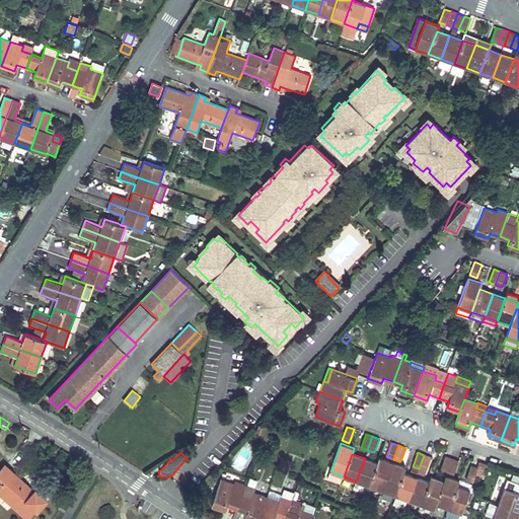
[(419,468),(426,471),(431,457),(424,455),(419,468)]
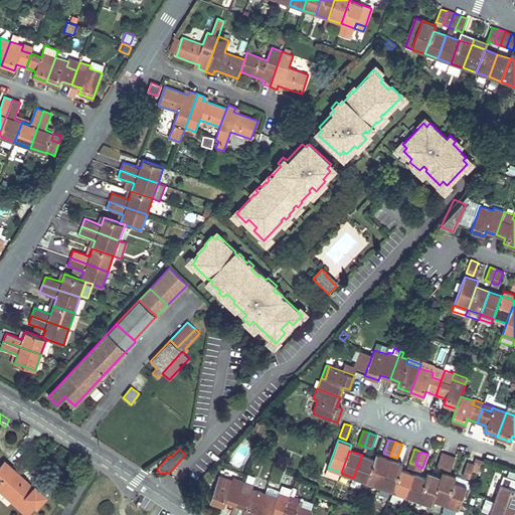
[(437,466),(444,469),(449,455),(442,453),(437,466)]
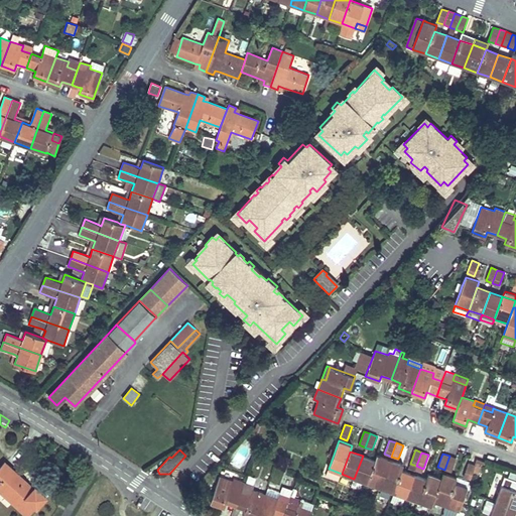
[(375,461),(388,465),(390,460),(377,455),(375,461)]
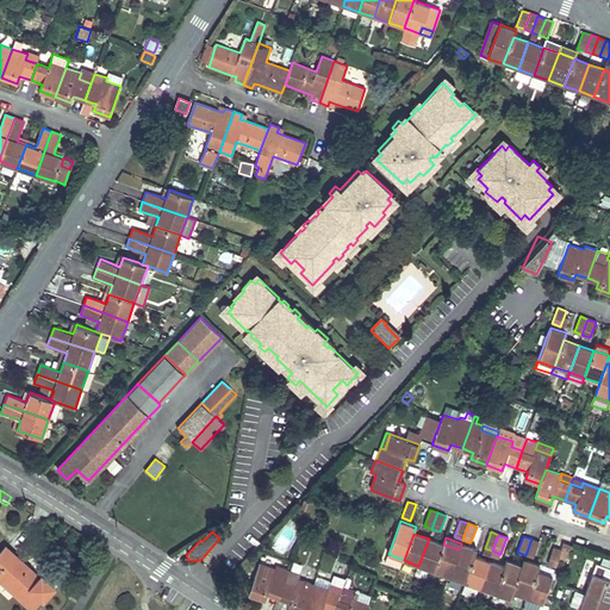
[(418,566),(434,571),(443,545),(429,539),(418,566)]
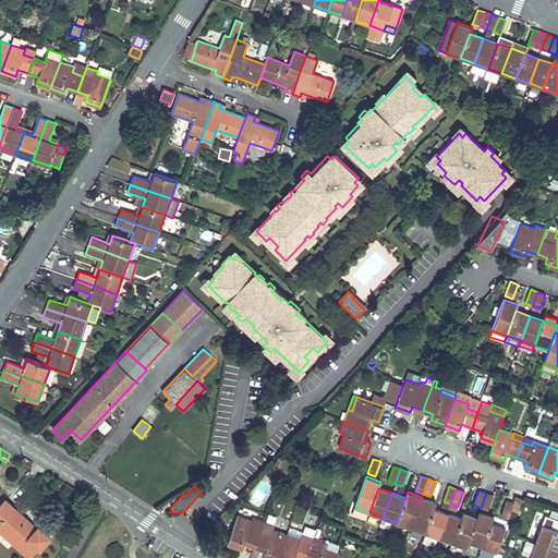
[(481,508),(488,510),(493,496),(486,493),(481,508)]
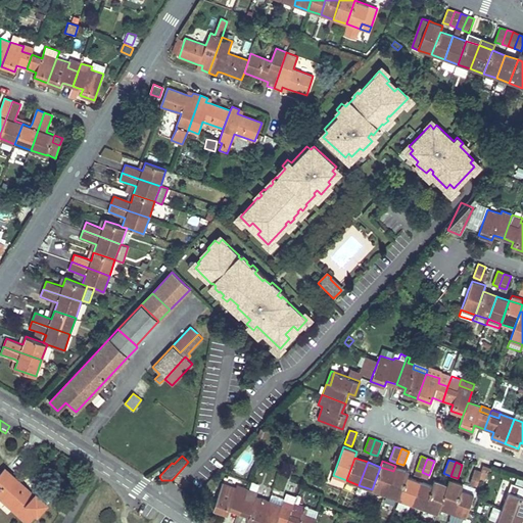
[(393,471),(407,476),(409,470),(395,466),(393,471)]
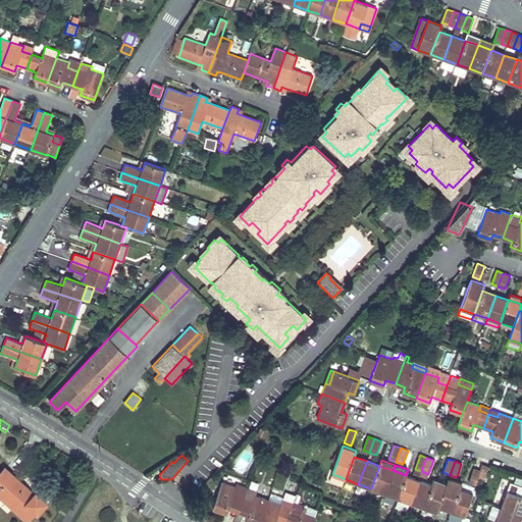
[(480,471),(478,477),(485,480),(487,473),(489,468),(482,465),(480,471)]
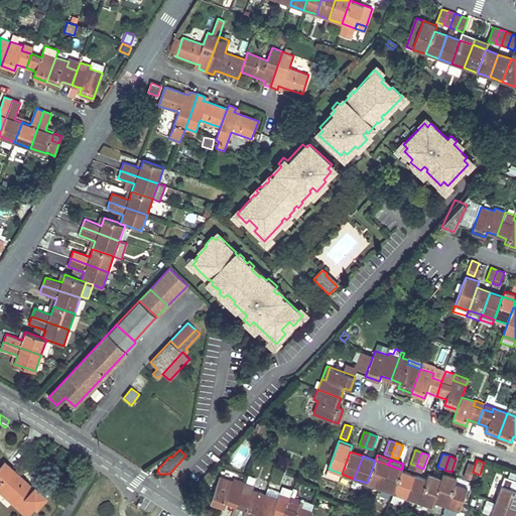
[(367,483),(380,488),(388,465),(375,461),(367,483)]
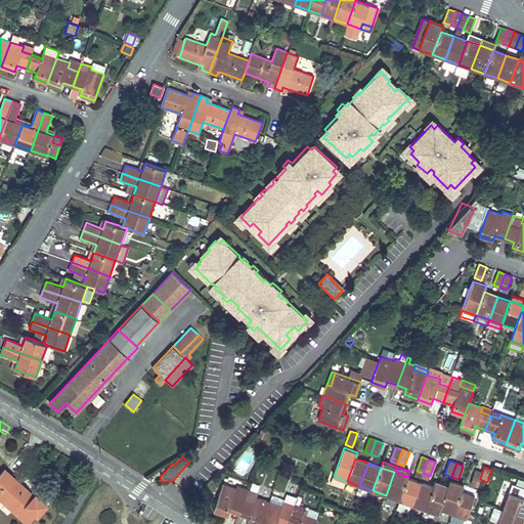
[(5,470),(0,474),(0,497),(28,522),(36,513),(37,515),(46,504),(36,494),(33,497),(25,490),(26,488),(5,470)]
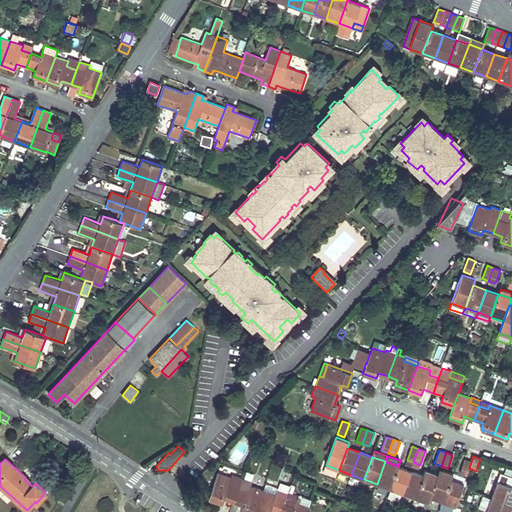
[(459,473),(467,475),(469,468),(471,462),(464,459),(459,473)]
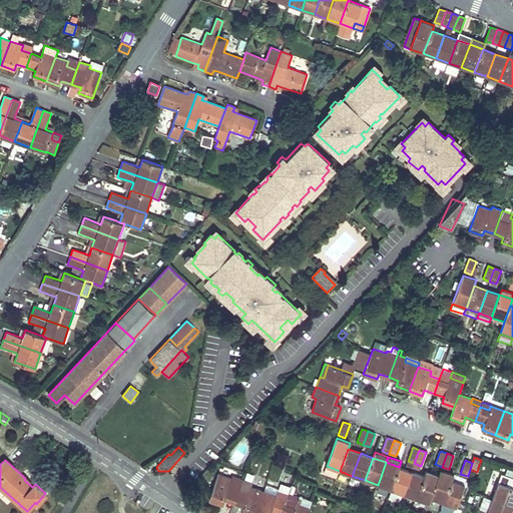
[(378,485),(390,489),(399,467),(386,462),(378,485)]
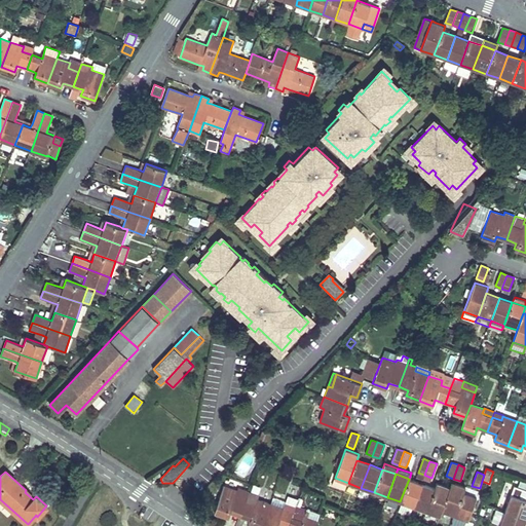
[(332,486),(345,490),(348,483),(335,478),(332,486)]
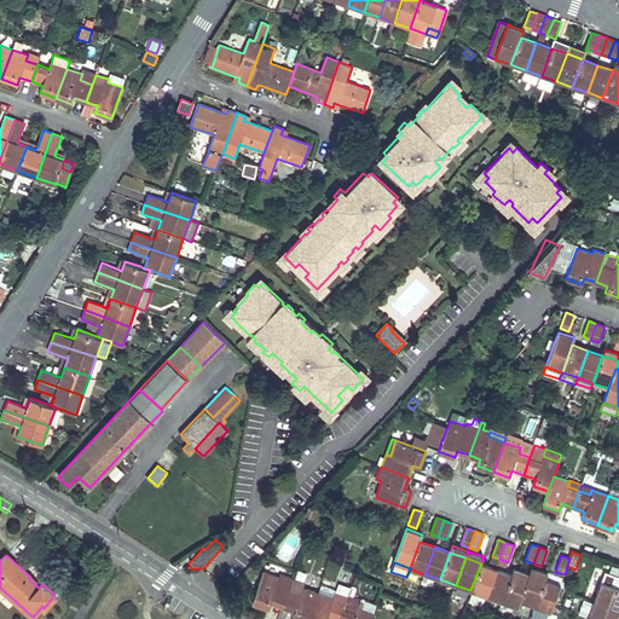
[(485,596),(486,596),(496,568),(481,563),(470,590),(473,591),(485,596)]
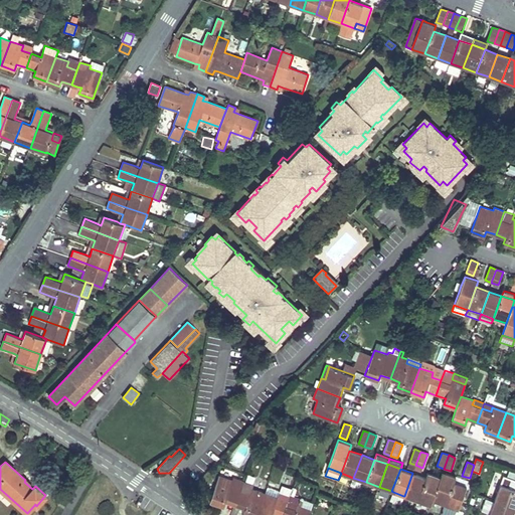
[(441,477),(454,482),(456,476),(443,471),(441,477)]
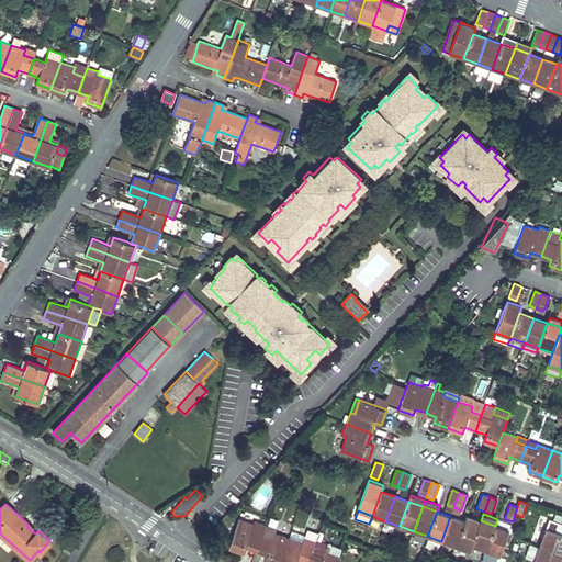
[(467,515),(464,521),(479,527),(481,520),(467,515)]
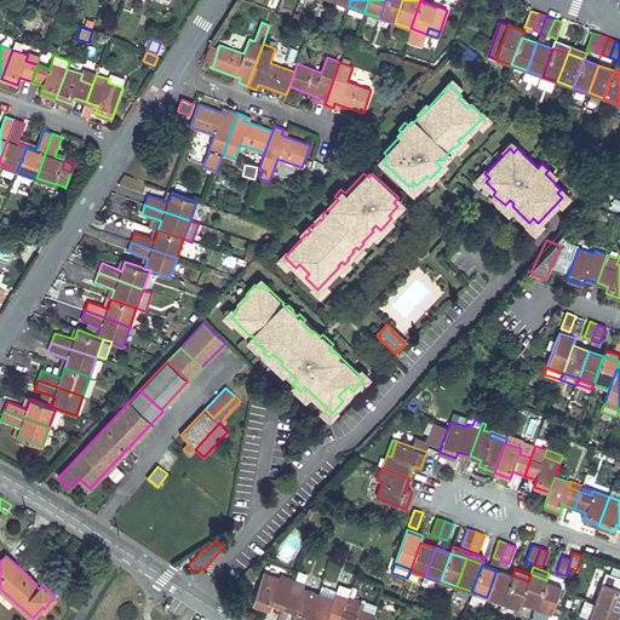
[(487,597),(503,603),(512,575),(497,569),(487,597)]
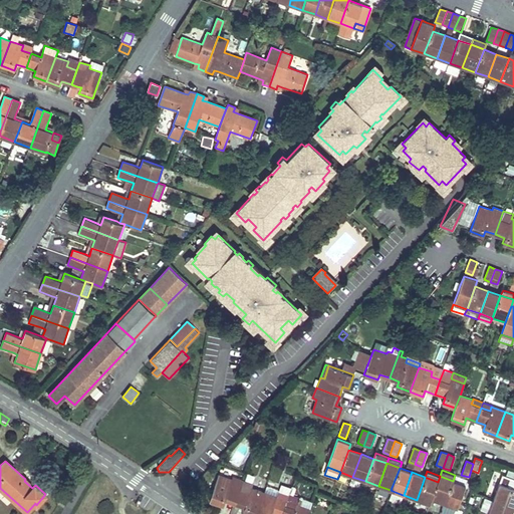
[(225,499),(235,503),(240,488),(243,480),(233,476),(232,480),(219,475),(210,500),(223,505),(225,499)]
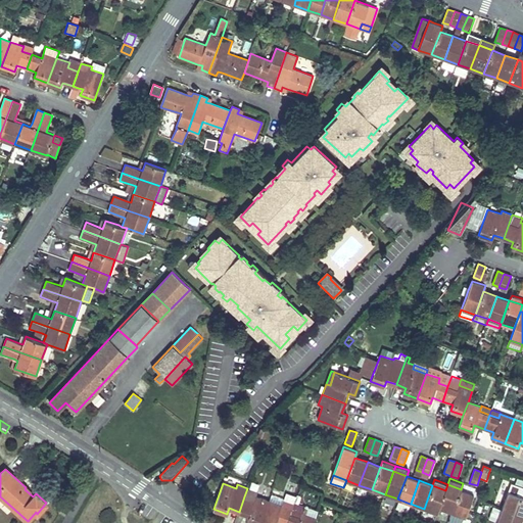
[(439,508),(452,512),(461,489),(447,484),(445,490),(439,508)]
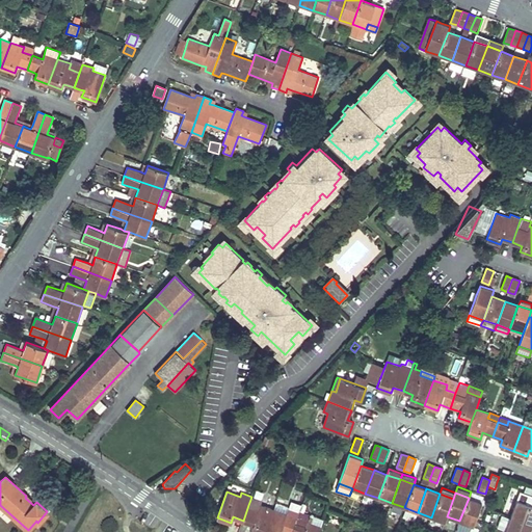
[(431,517),(445,522),(447,516),(453,499),(440,494),(431,517)]
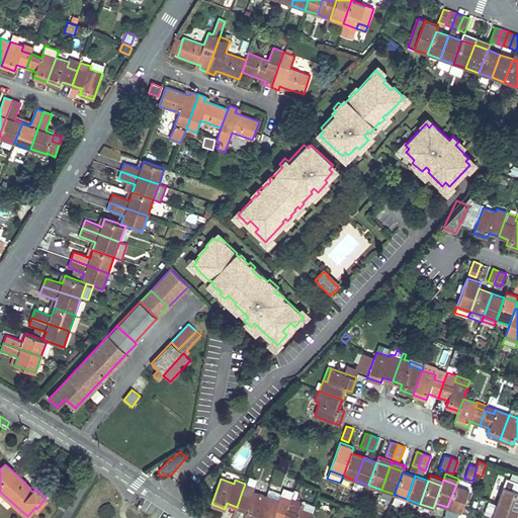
[(460,512),(469,490),(456,485),(447,507),(449,508),(458,511),(460,512)]
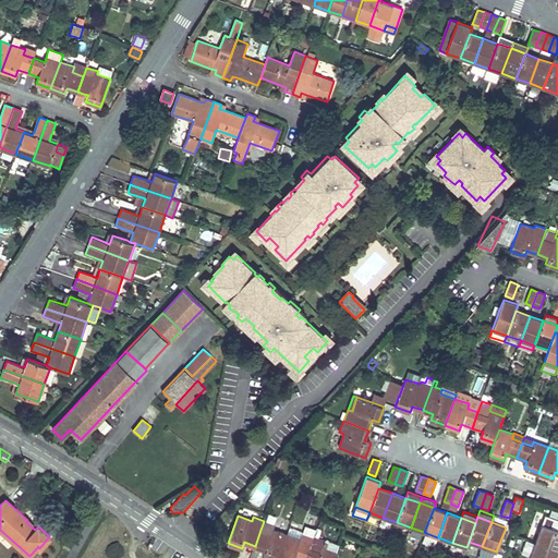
[(536,542),(557,549),(557,530),(543,525),(536,542)]
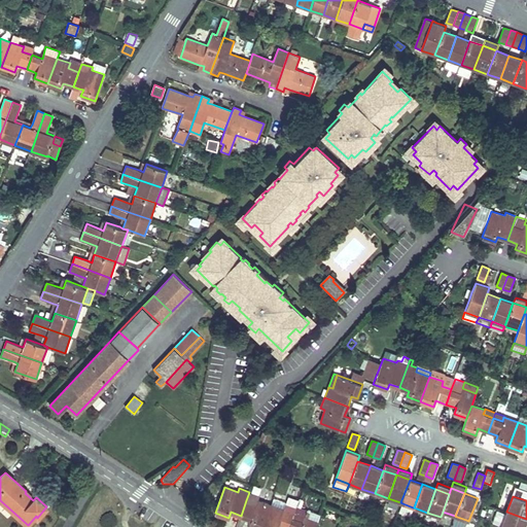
[(248,525),(254,526),(262,526),(271,504),(257,499),(255,504),(246,500),(241,516),(250,519),(248,525)]
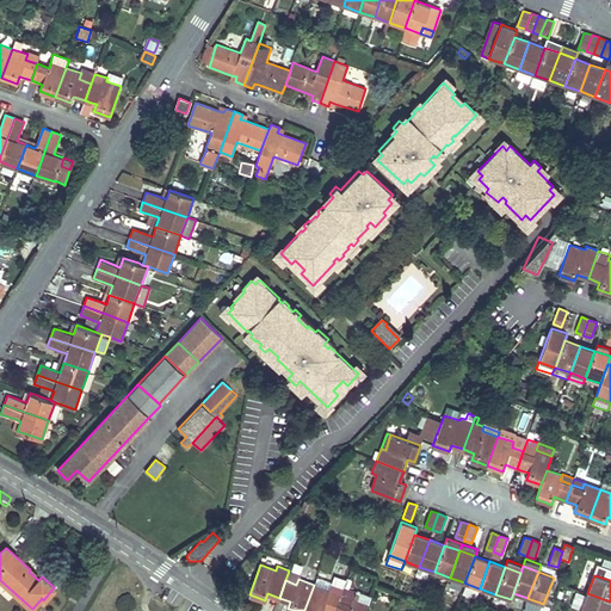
[(316,579),(314,585),(329,591),(332,584),(316,579)]
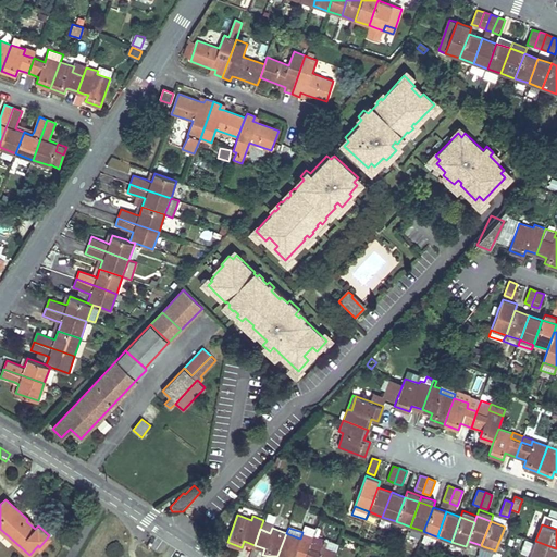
[(305,556),(313,536),(302,532),(300,539),(286,533),(277,556),(305,556)]
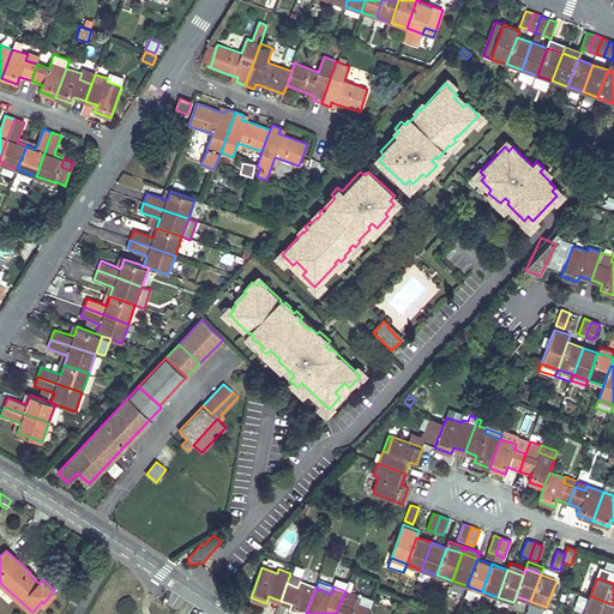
[(465,597),(477,601),(481,591),(469,587),(465,597)]
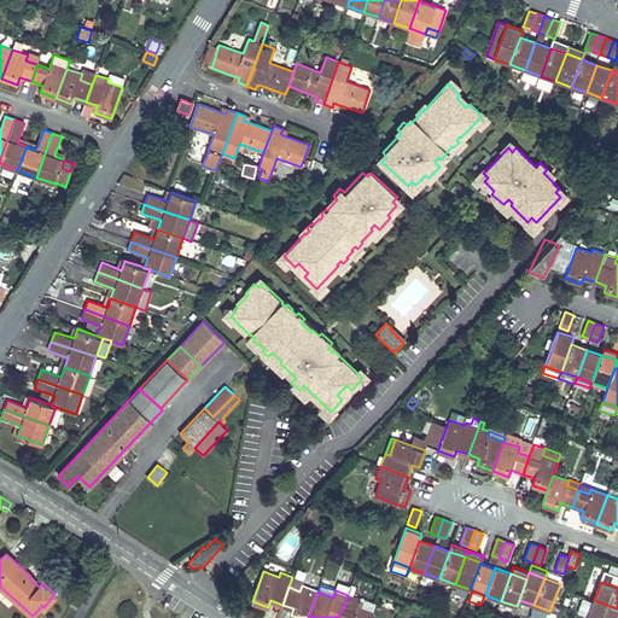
[(369,617),(373,612),(356,606),(360,599),(348,595),(338,617),(369,617)]
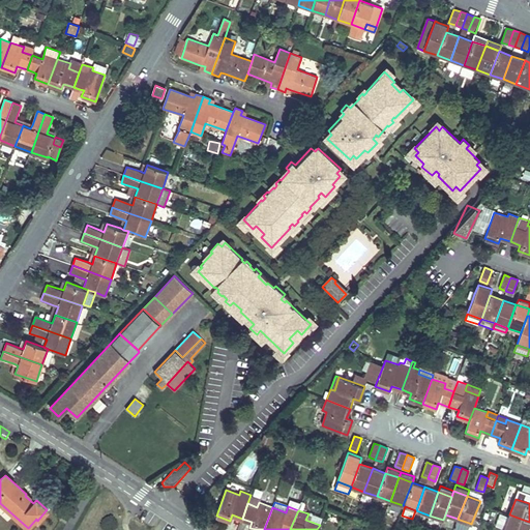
[(305,520),(320,525),(322,519),(308,513),(305,520)]
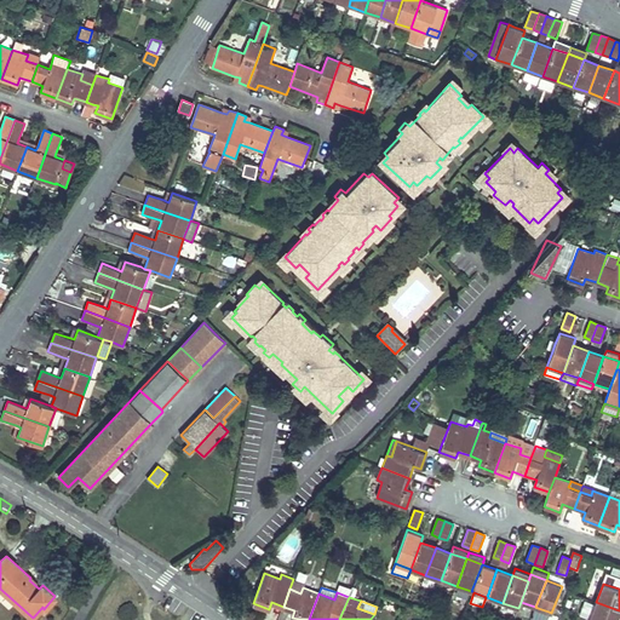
[(619,619),(619,610),(596,602),(589,619),(619,619)]
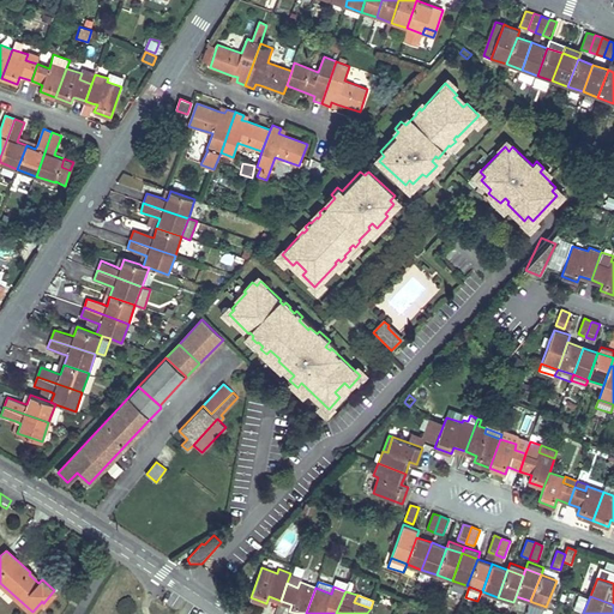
[(530,609),(541,613),(543,606),(533,602),(530,609)]
